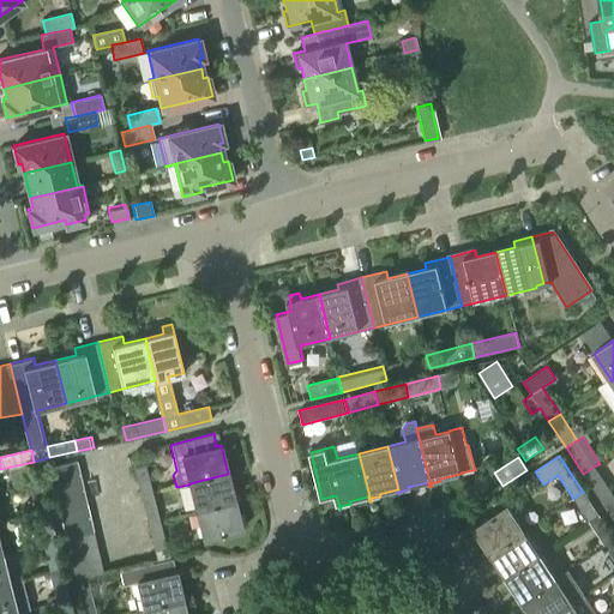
[(50,467),(54,482),(80,476),(77,462),(50,467)]
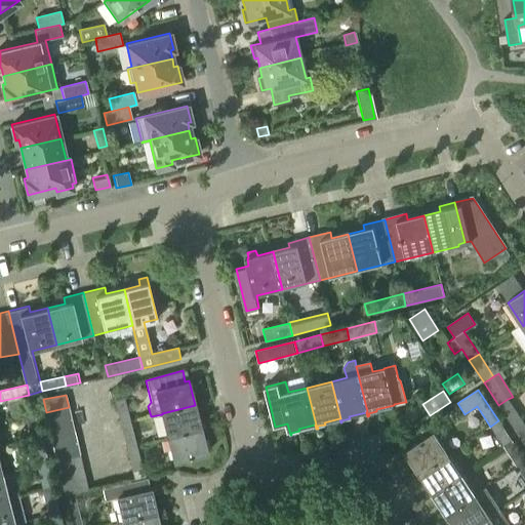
[(41,435),(32,396),(7,402),(10,414),(24,412),(30,438),(41,435)]
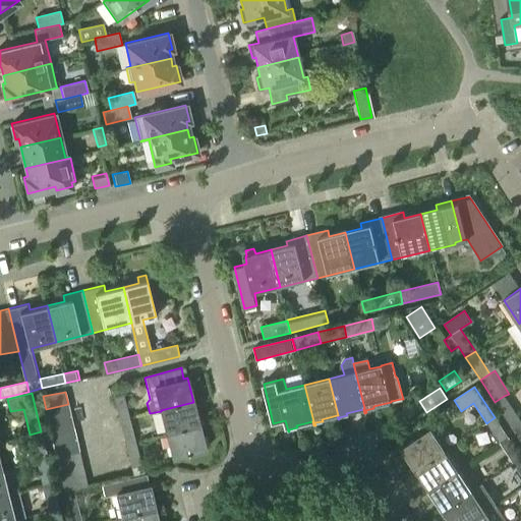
[(113,397),(119,420),(129,417),(123,394),(113,397)]
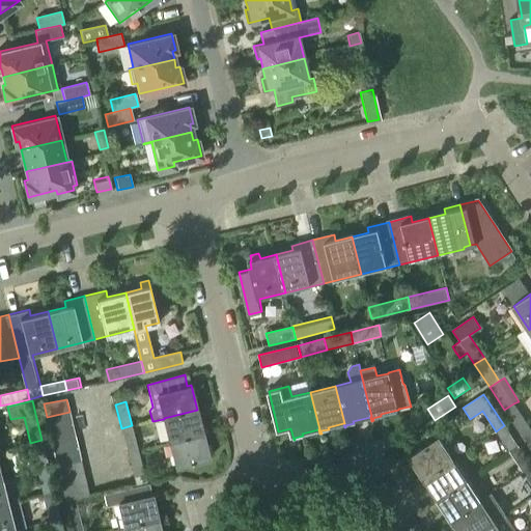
[(519,431),(528,426),(513,403),(504,410),(519,431)]
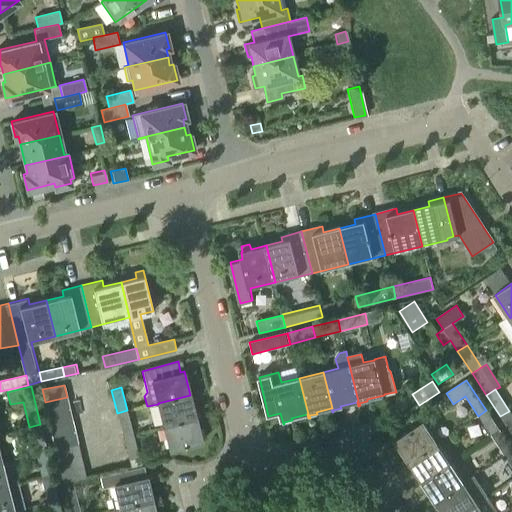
[(190,395),(158,403),(158,404),(164,426),(196,419),(190,395)]
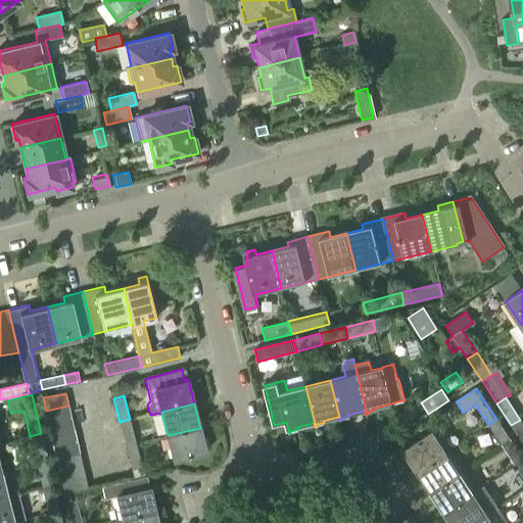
[(46,411),(49,422),(70,417),(68,406),(46,411)]
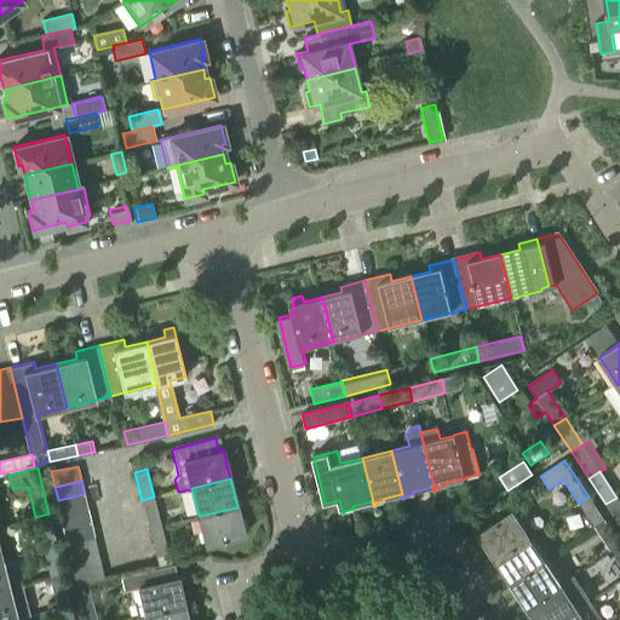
[(58,500),(62,516),(87,510),(84,494),(58,500)]
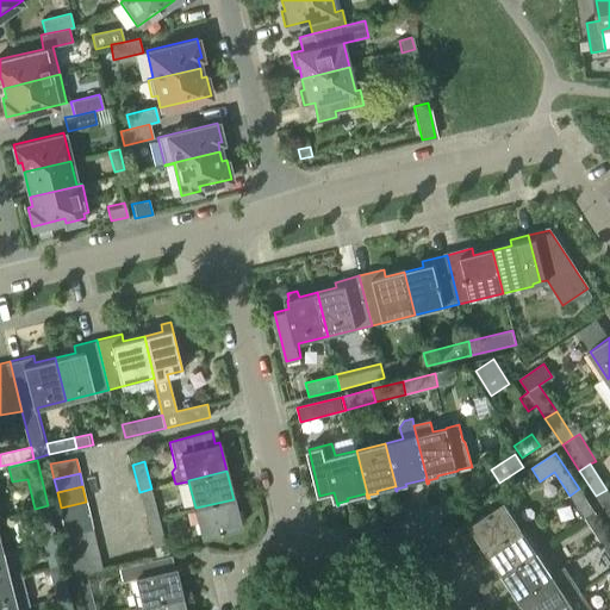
[(151,489),(139,492),(147,520),(159,517),(151,489)]
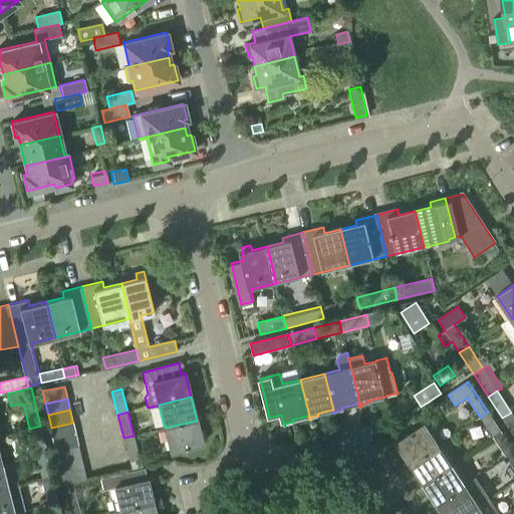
[(502,432),(488,412),(480,418),(493,438),(502,432)]
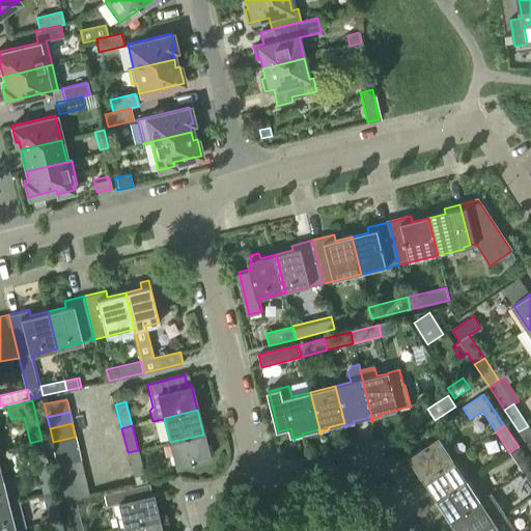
[(530,431),(528,426),(519,431),(530,450),(530,431)]
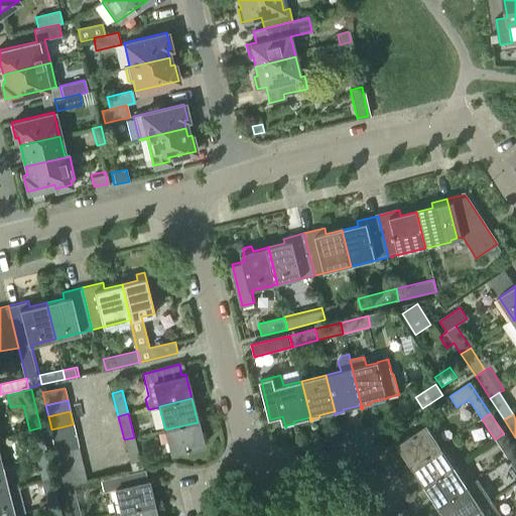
[(198,422),(165,429),(168,442),(164,443),(166,452),(170,450),(171,454),(204,445),(198,422)]
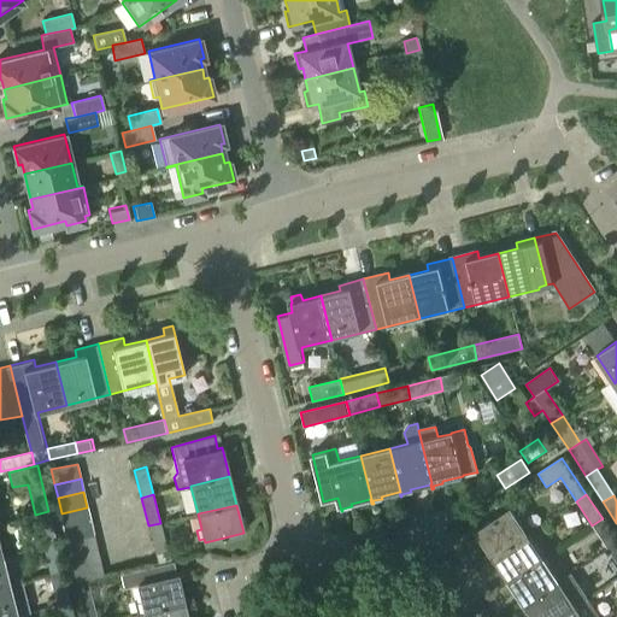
[(62,513),(64,527),(90,521),(87,507),(62,513)]
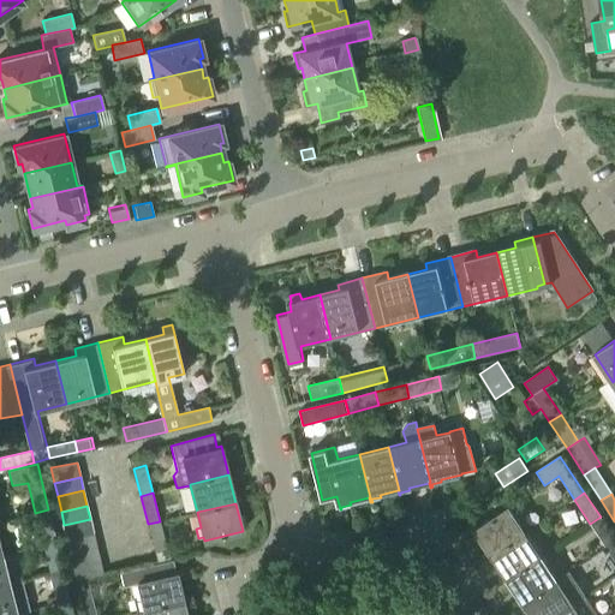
[(491,555),(525,532),(508,508),(476,530),(491,555)]
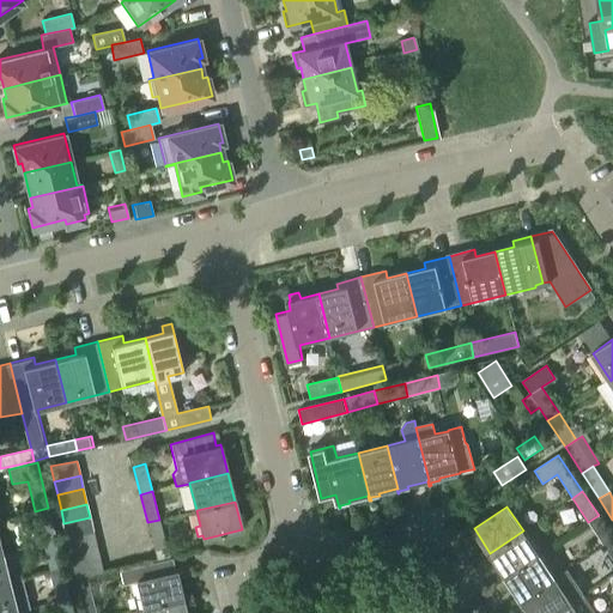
[(48,508),(35,511),(42,541),(55,538),(48,508)]
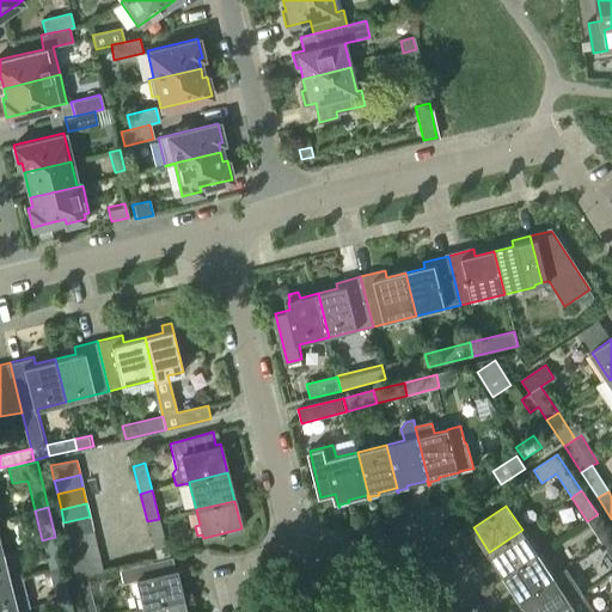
[(611,537),(598,514),(587,521),(603,545),(611,538),(611,537)]
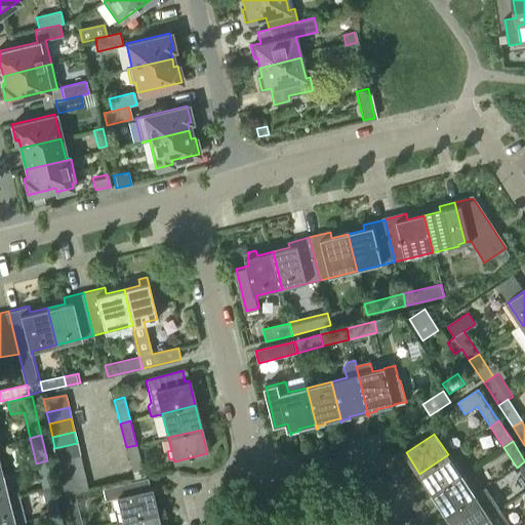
[(54,448),(57,459),(80,455),(77,443),(54,448)]
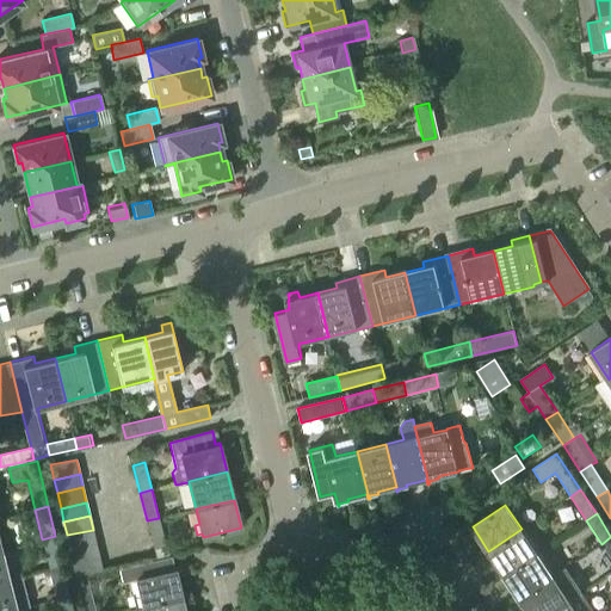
[(147,520),(156,560),(168,556),(159,518),(147,520)]
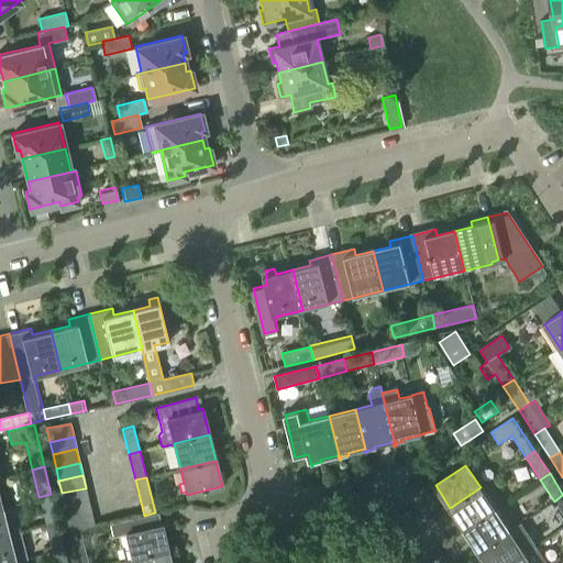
[(481,487),(450,508),(465,530),(495,510),(481,487)]
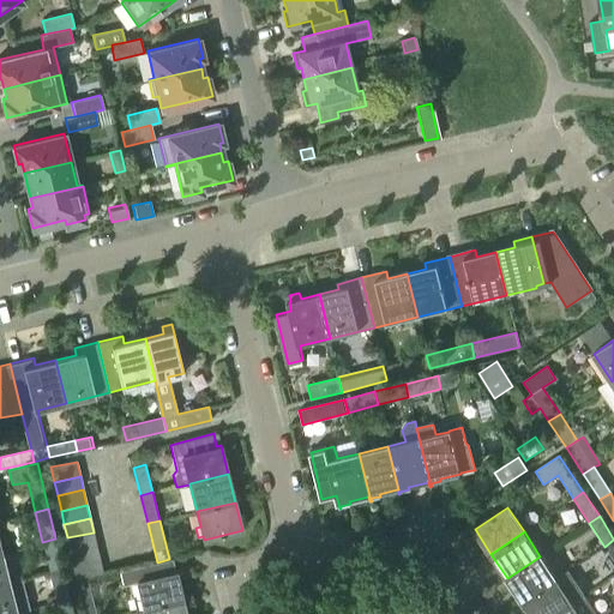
[(67,537),(70,552),(96,546),(94,533),(67,537)]
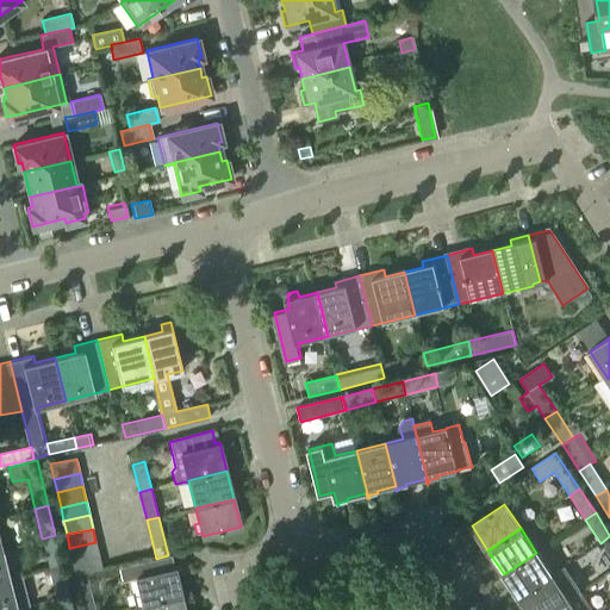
[(55,535),(42,539),(49,568),(62,565),(55,535)]
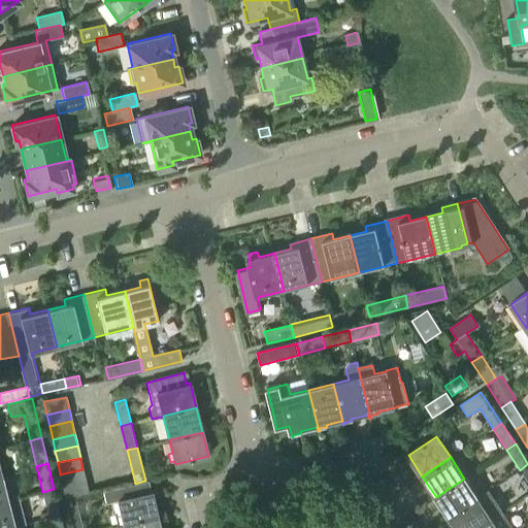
[(60,474),(63,487),(86,482),(83,469),(60,474)]
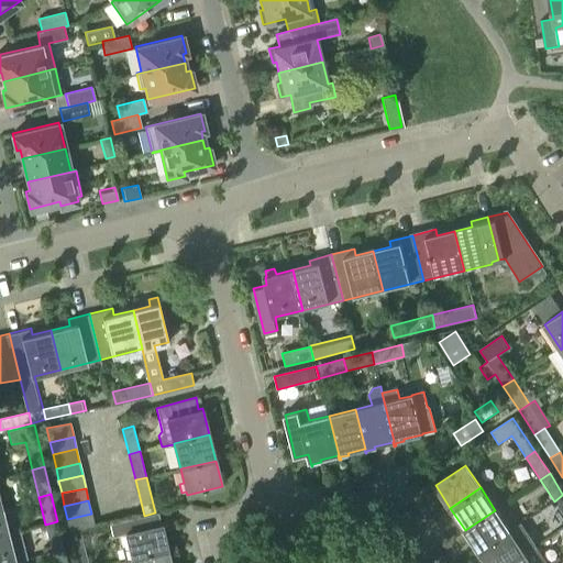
[(0,536),(10,533),(3,506),(0,506),(0,536)]
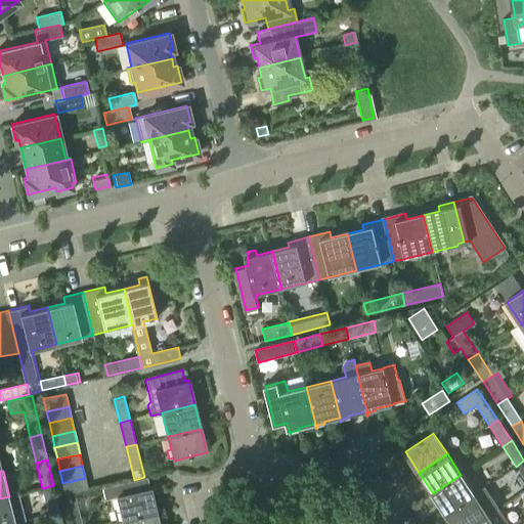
[(484,486),(474,494),(461,475),(433,493),(446,514),(485,487),(484,486)]
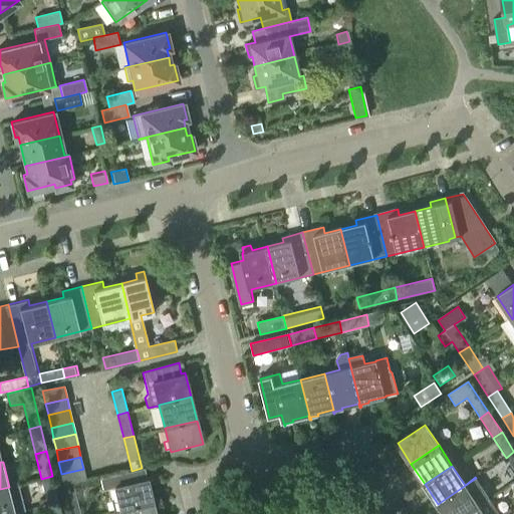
[(110,500),(113,511),(153,502),(145,468),(142,468),(132,471),(100,478),(102,490),(115,487),(118,498),(110,500)]
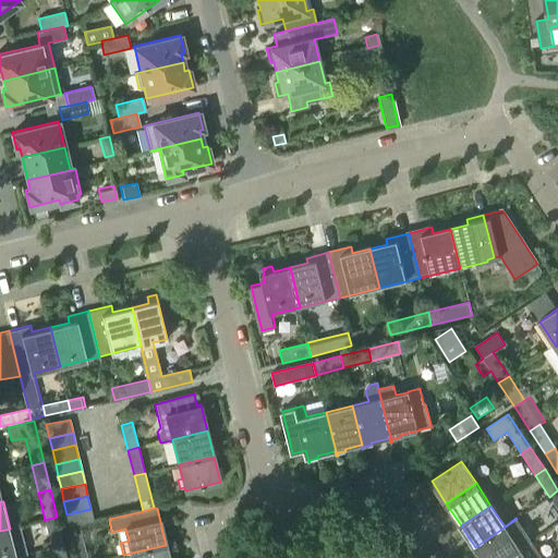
[(67,514),(70,526),(94,521),(91,509),(67,514)]
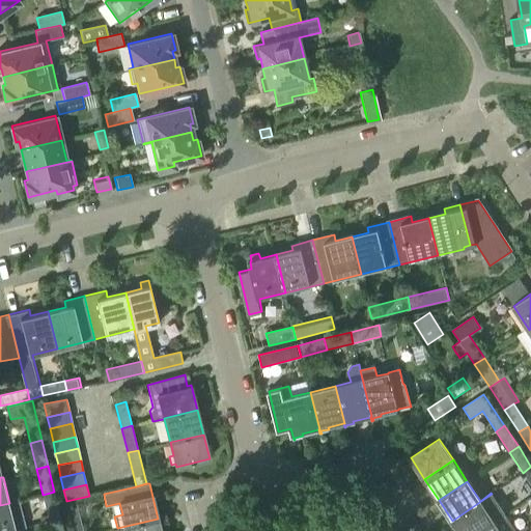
[(54,492),(43,495),(49,522),(60,519),(54,492)]
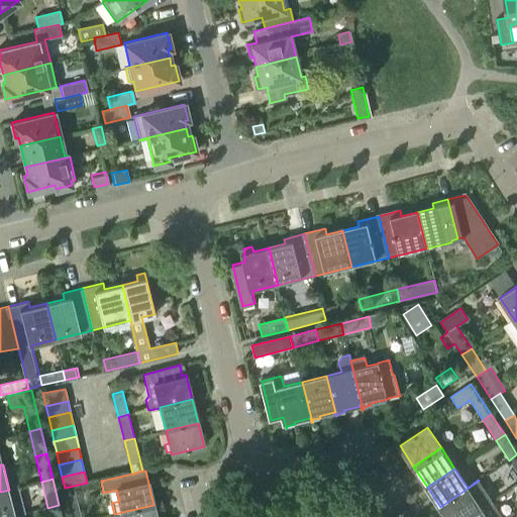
[(469,516),(492,502),(479,481),(440,507),(446,516),(469,516)]
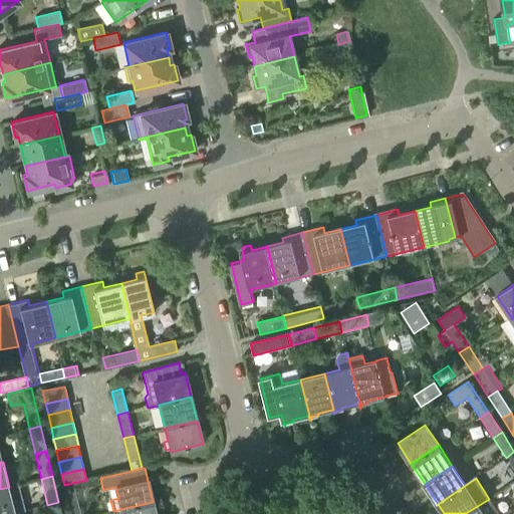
[(64,485),(70,513),(79,513),(73,484),(86,481),(86,480),(64,485)]
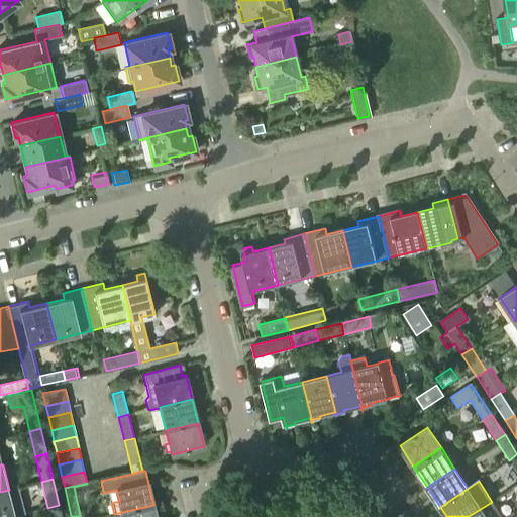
[(0,516),(10,516),(15,516),(9,490),(0,492),(0,516)]
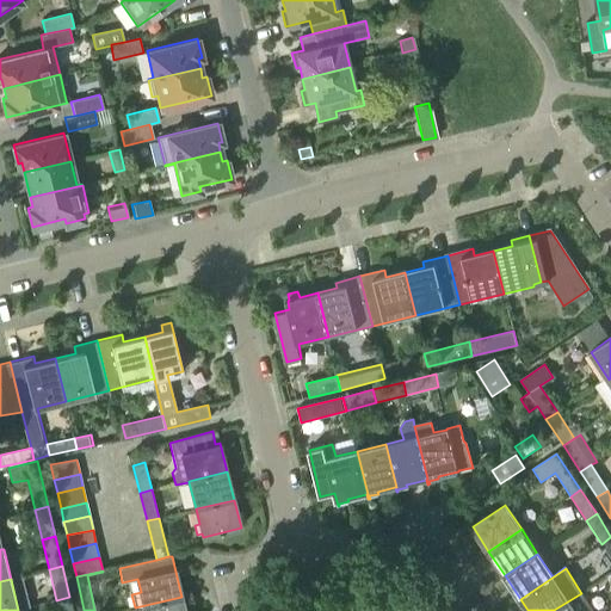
[(593,610),(581,593),(554,610),(593,610)]
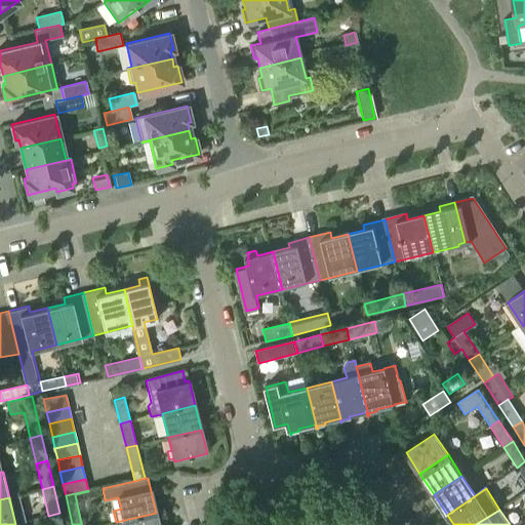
[(63,524),(59,513),(48,516),(50,524),(63,524)]
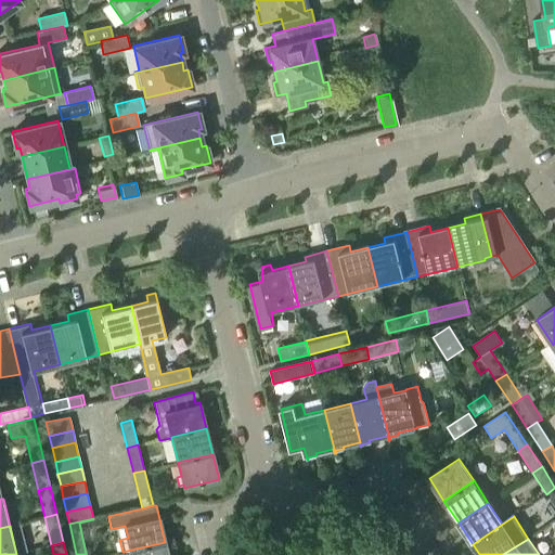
[(168,554),(165,542),(123,552),(118,553),(118,554),(168,554)]
